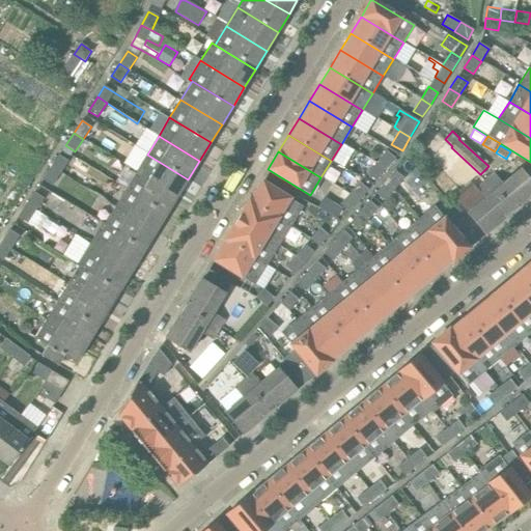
[(387,151),(378,162),(386,169),(395,158),(387,151)]
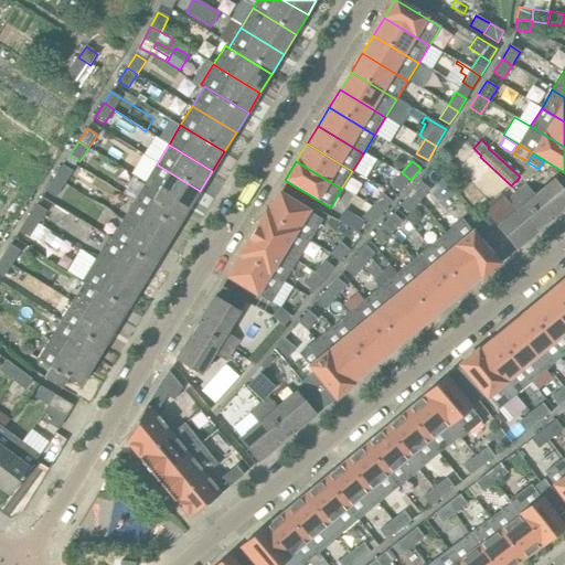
[(200,191),(157,164),(145,183),(189,211),(200,191)]
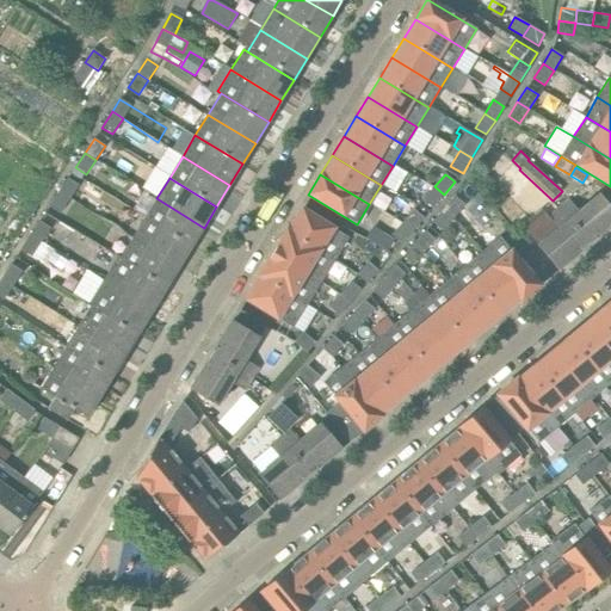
[(59,192),(69,199),(79,186),(68,179),(59,192)]
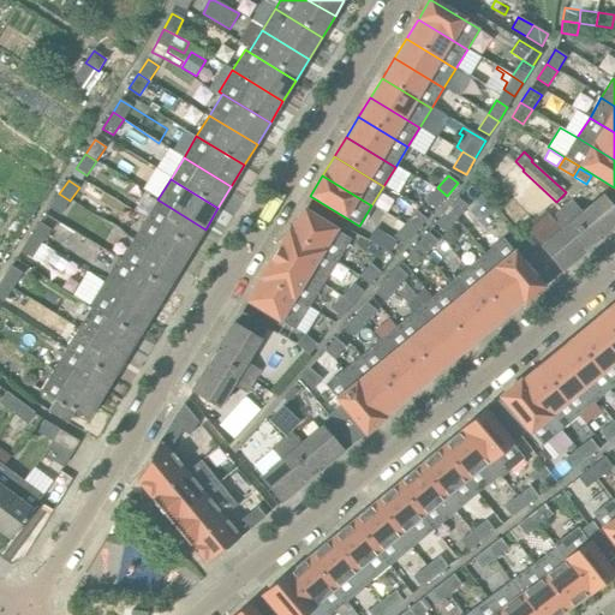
[(447,196),(437,187),(425,201),(435,209),(447,196)]
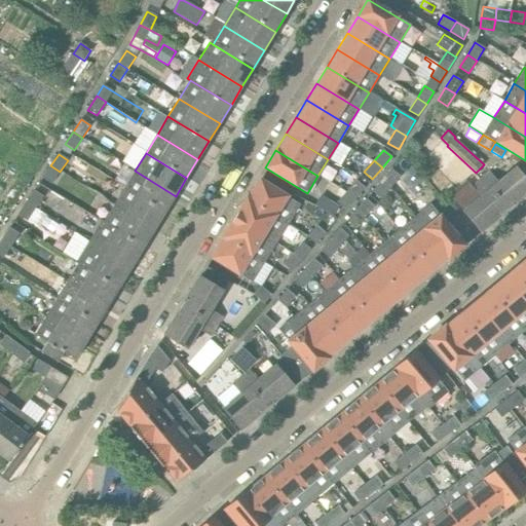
[(60,172),(50,165),(42,178),(51,184),(60,172)]
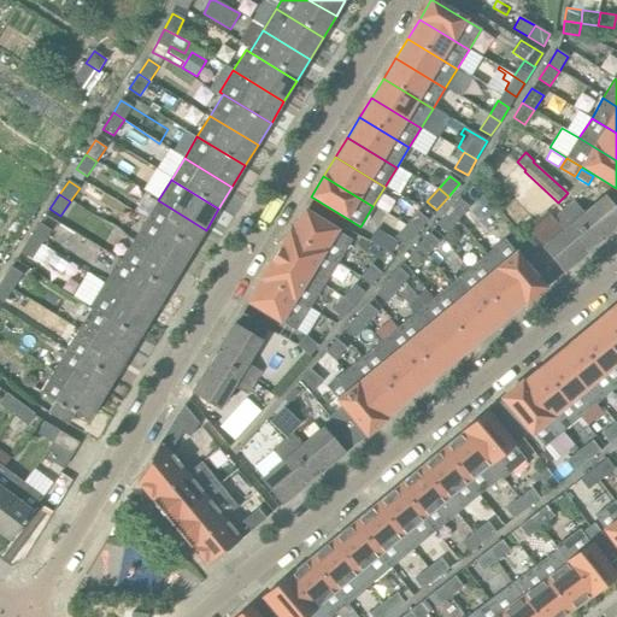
[(448,211),(458,219),(469,206),(459,198),(448,211)]
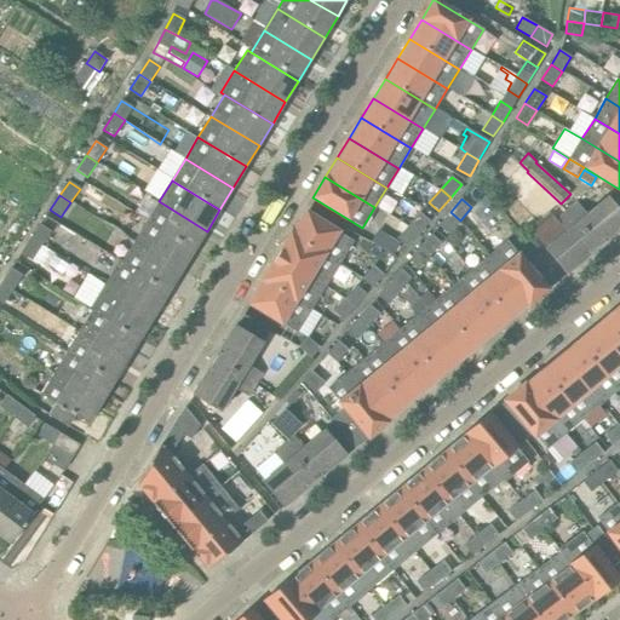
[(578,204),(568,212),(598,250),(619,231),(619,212),(608,199),(587,216),(578,204)]
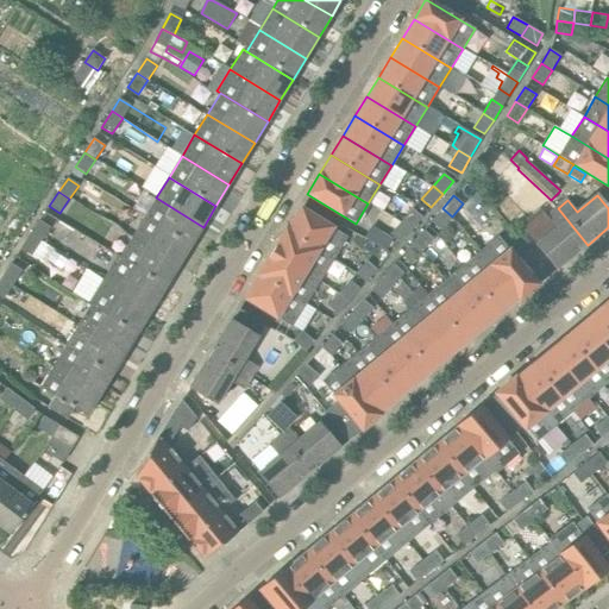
[(203,227),(156,198),(143,219),(190,248),(203,227)]
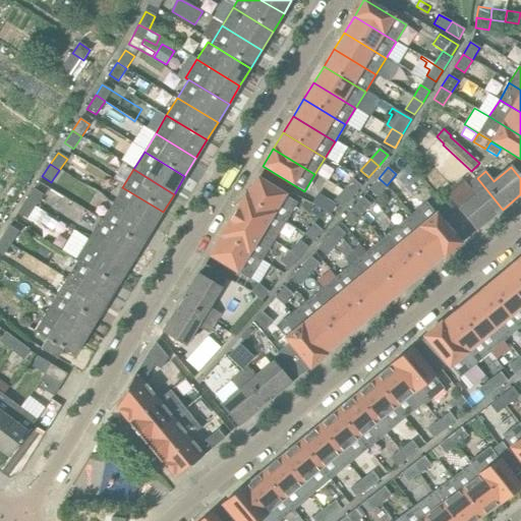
[(257,178),(245,198),(285,223),(297,203),(257,178)]
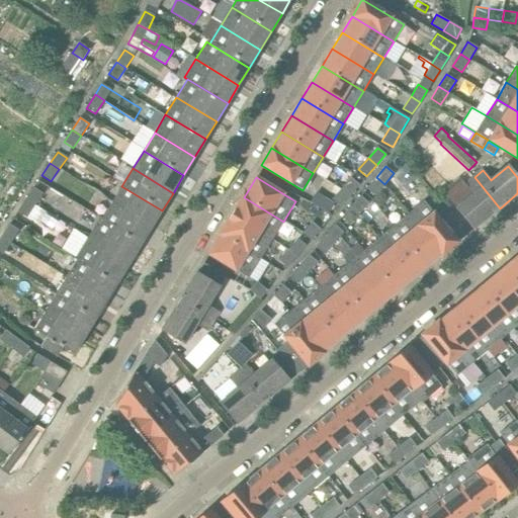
[(351,177),(341,188),(350,195),(359,184),(351,177)]
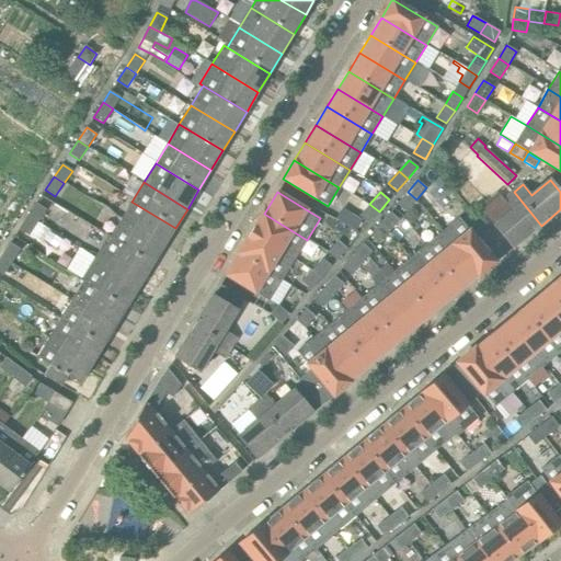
[(407,212),(416,199),(408,192),(398,203),(407,212)]
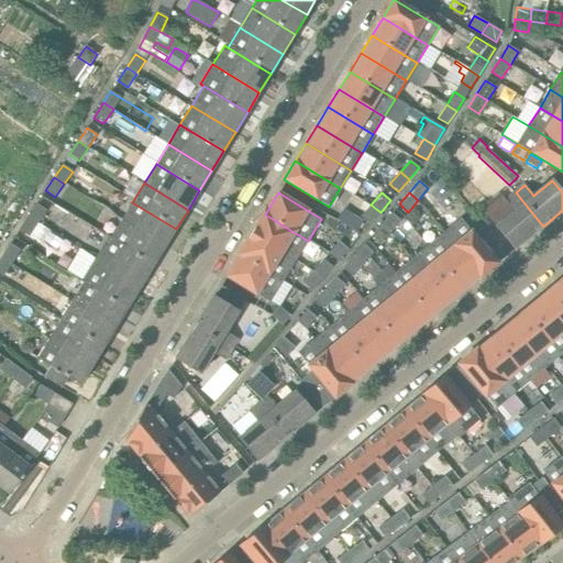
[(543,227),(516,192),(506,200),(515,211),(497,225),(516,249),(543,227)]
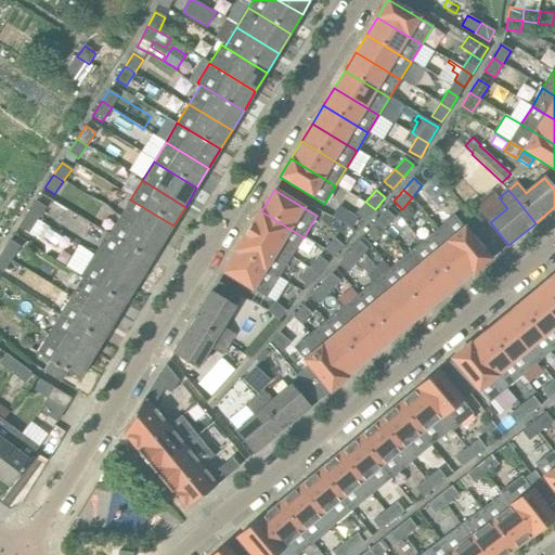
[(173,226),(130,199),(118,219),(162,245),(173,226)]
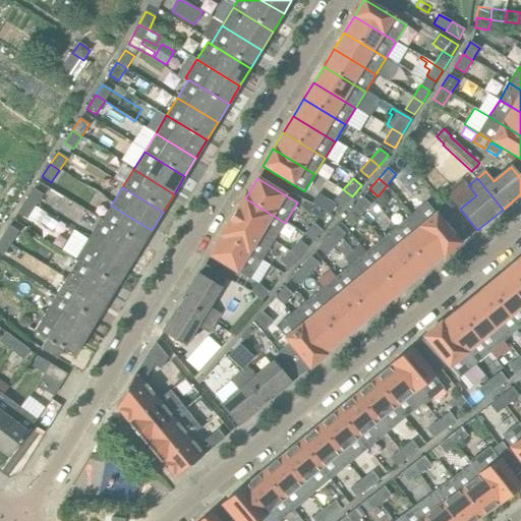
[(25,200),(35,208),(43,195),(34,189),(25,200)]
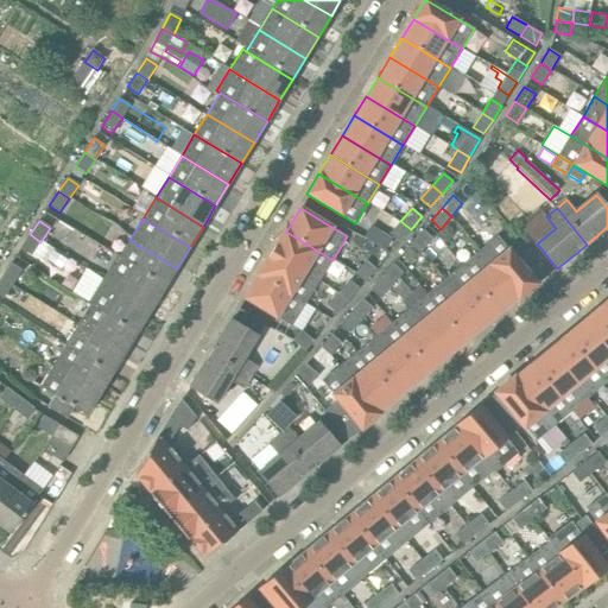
[(411,229),(400,221),(390,234),(399,242),(411,229)]
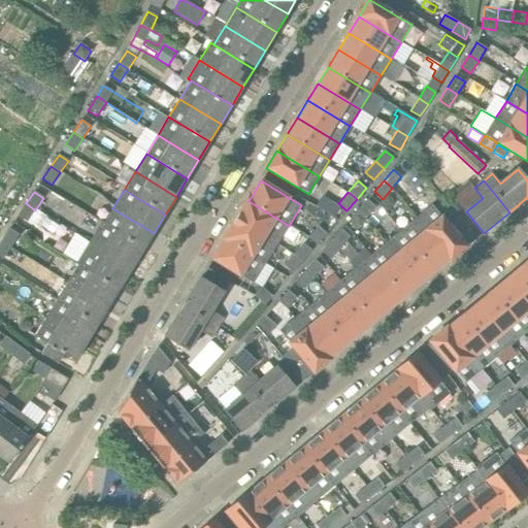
[(336,217),(341,207),(323,197),(318,205),(336,217)]
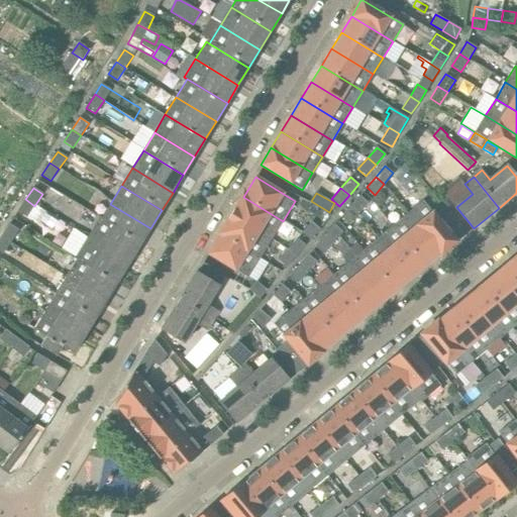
[(350,206),(358,213),(368,203),(359,195),(350,206)]
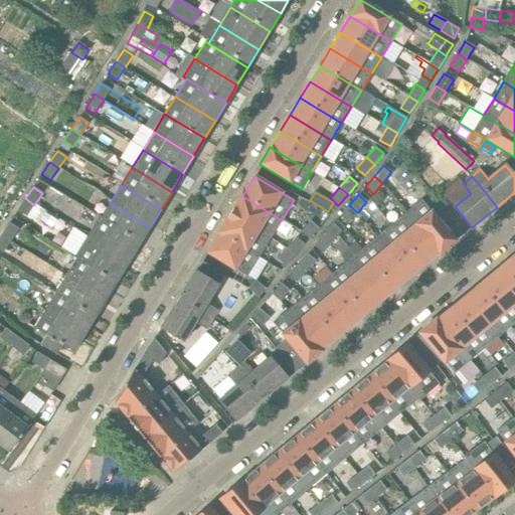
[(282,220),(242,196),(240,195),(229,214),(270,238),(282,220)]
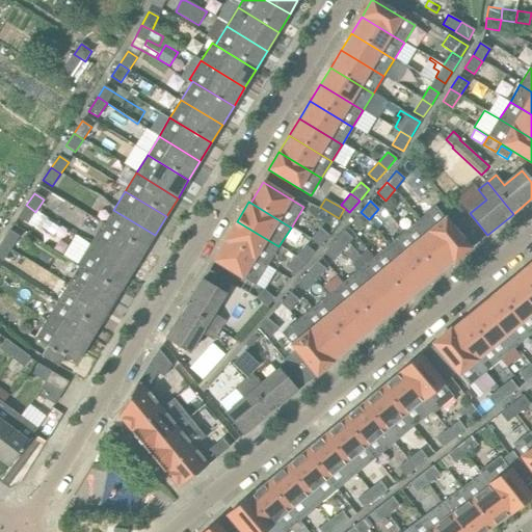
[(35,212),(26,205),(19,217),(28,223),(30,220),(35,212)]
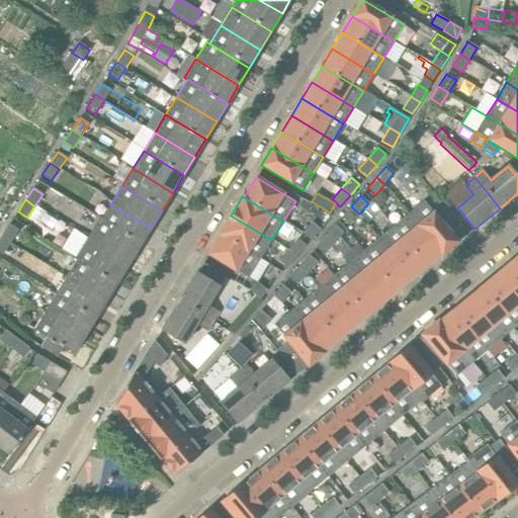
[(409,214),(441,254),(442,256),(468,235),(447,209),(438,218),(425,201),(409,214)]
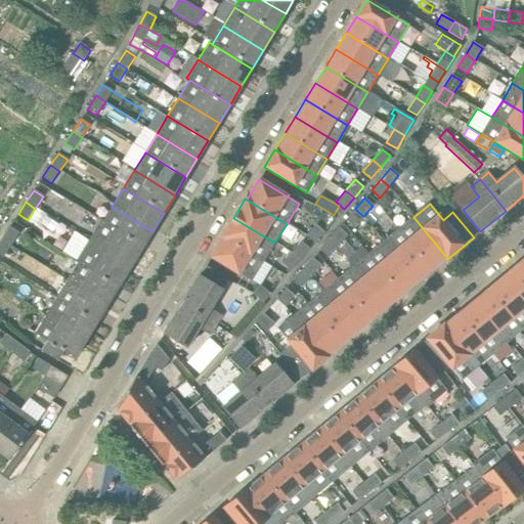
[(153,231),(112,207),(101,225),(141,250),(153,231)]
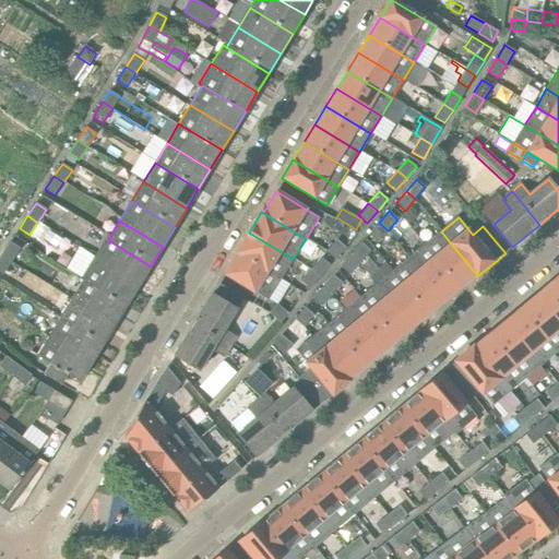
[(37,223),(32,232),(42,238),(47,229),(37,223)]
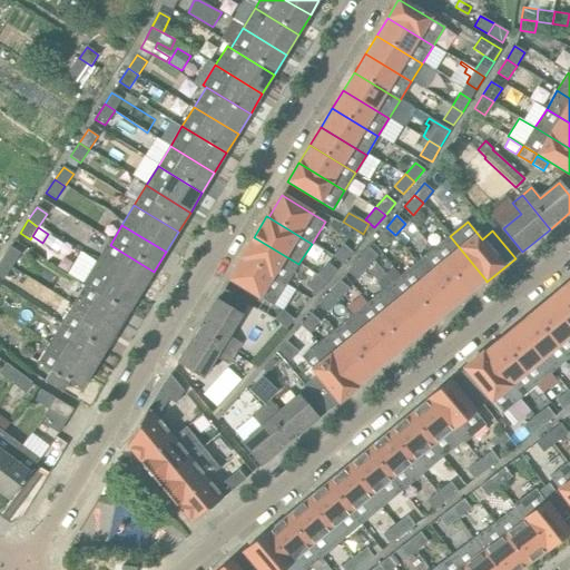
[(385,247),(395,235),(386,227),(375,239),(385,247)]
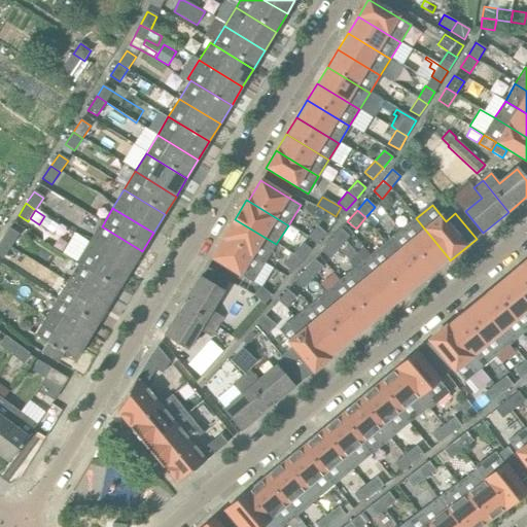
[(449,258),(416,218),(400,231),(433,271),(449,258)]
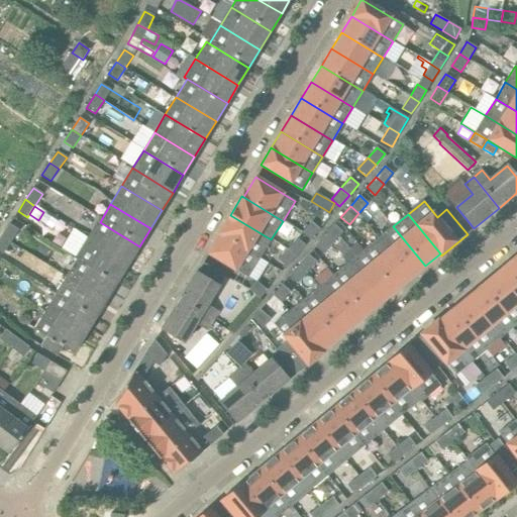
[(220,234),(260,259),(271,239),(230,215),(218,233),(220,234)]
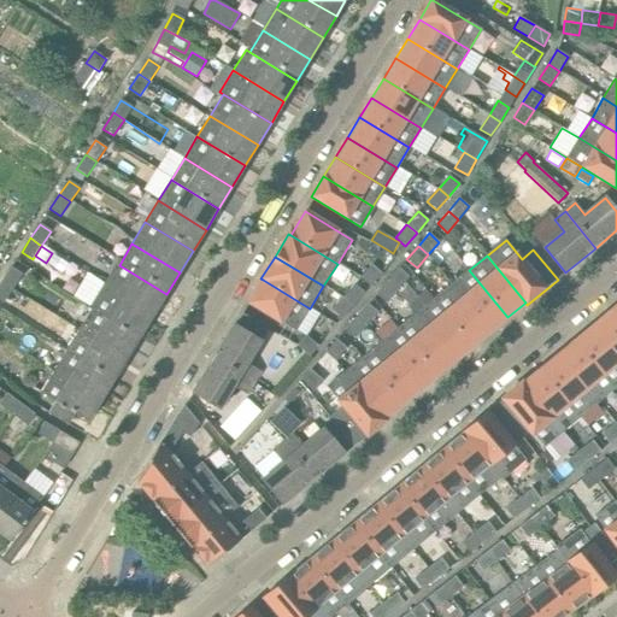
[(166,294),(119,265),(116,263),(103,285),(153,315),(166,294)]
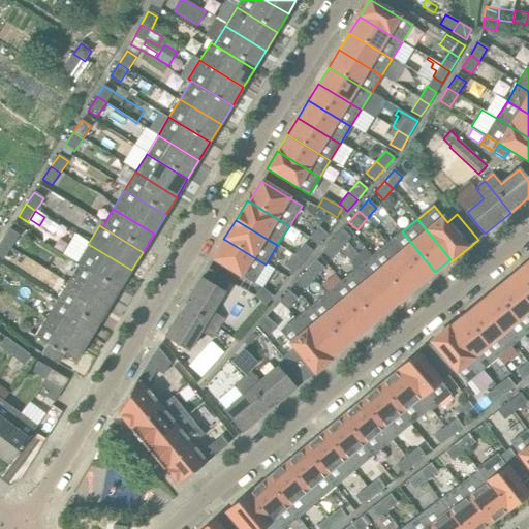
[(318,245),(328,235),(318,227),(309,238),(318,245)]
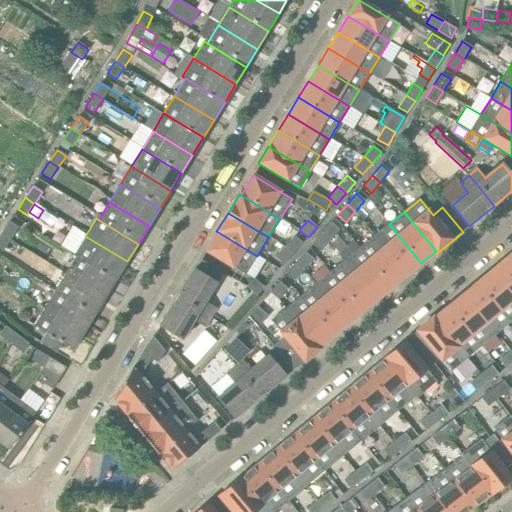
[(1,234),(10,240),(18,228),(9,222),(1,234)]
